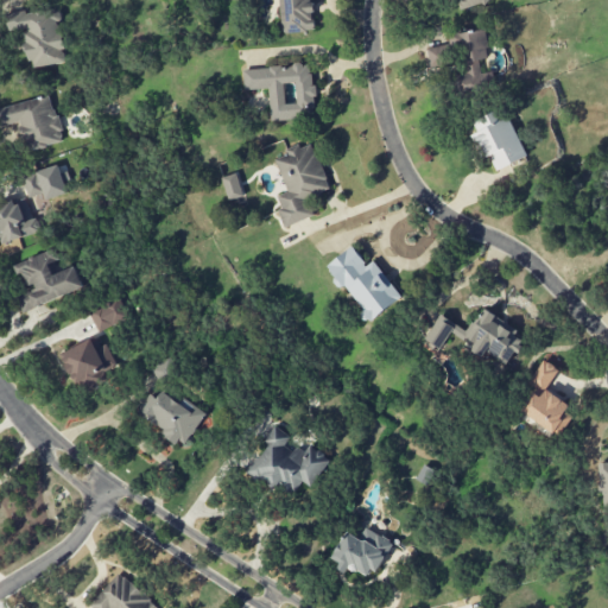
[(279,0),(280,33),(314,32),(311,0),(279,0)]
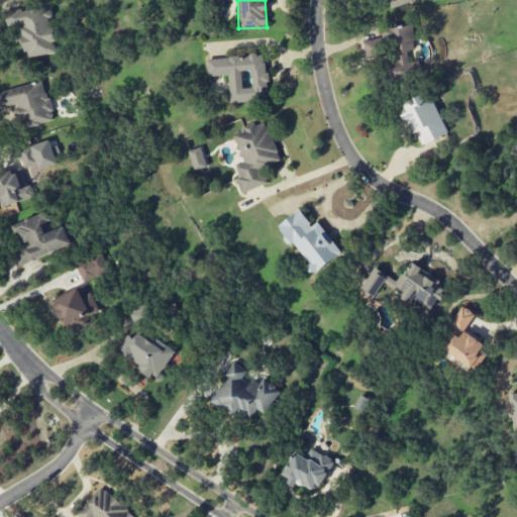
[(389,0),(392,9),(418,2),(417,0),(389,0)]
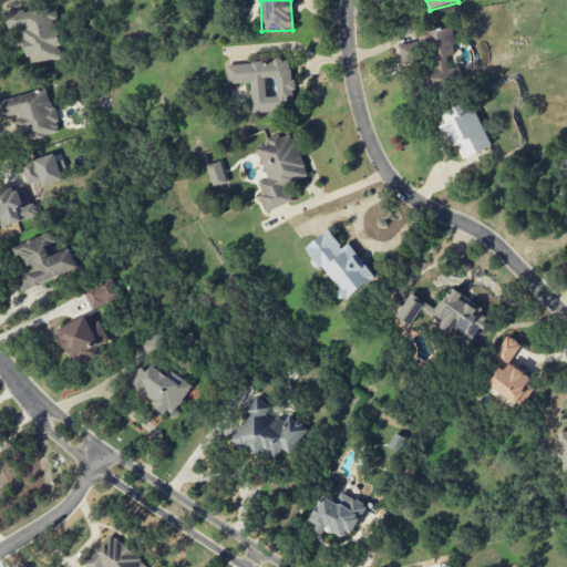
[(60,60),(55,7),(6,11),(7,29),(23,28),(27,63),(60,60)]
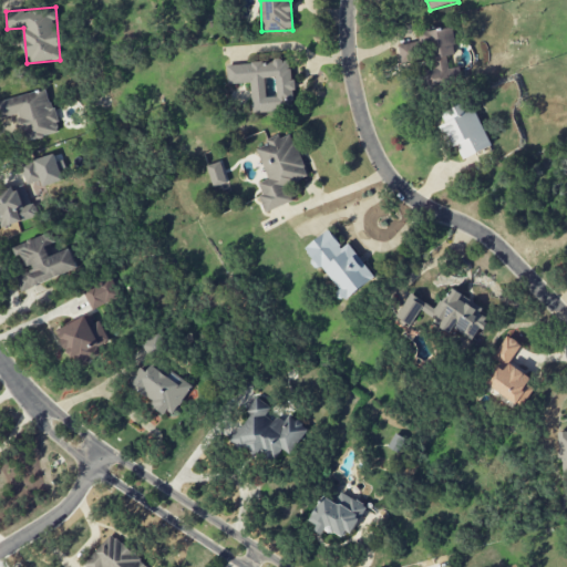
[(446,57),(456,55),(453,27),(420,32),(422,41),(399,44),(402,73),(423,70),(425,86),(450,83),(446,57)]
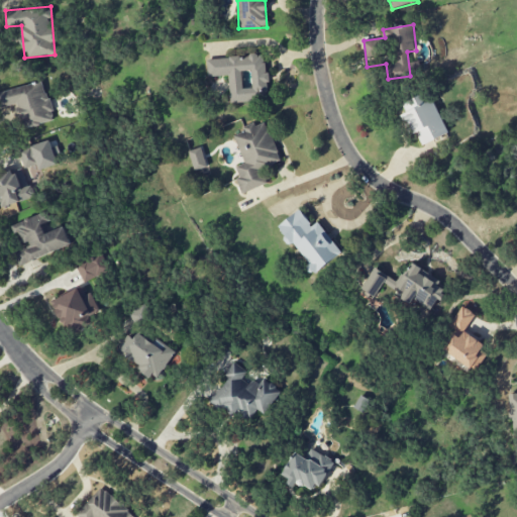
[(206,59),(207,77),(228,76),(230,103),(269,102),(266,56),(206,59)]
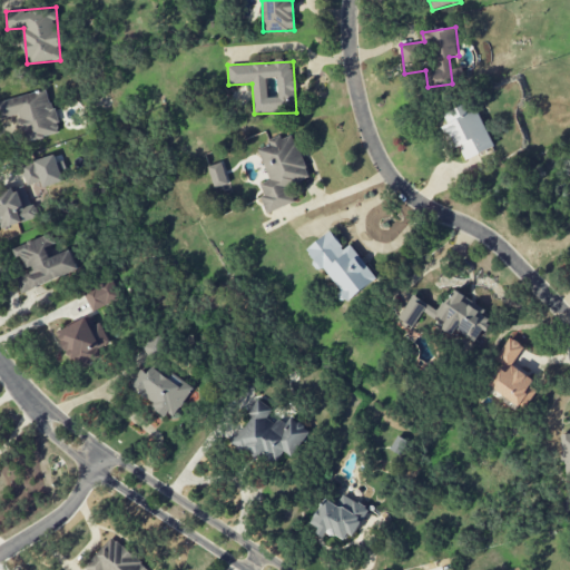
[(0,100),(0,118),(20,114),(27,141),(59,134),(49,90),(0,100)]
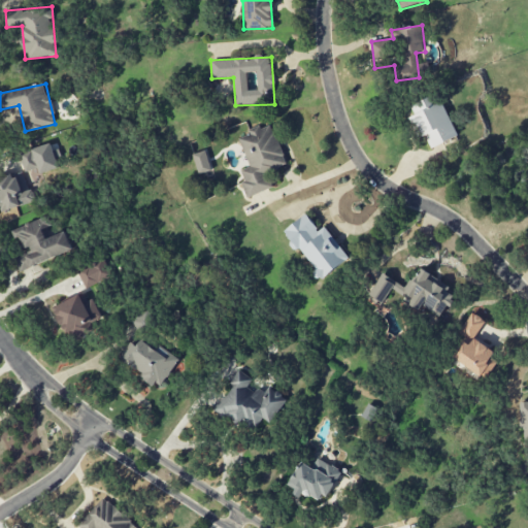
[(458,136),(437,93),(410,105),(415,116),(413,117),(428,150),(458,136)]
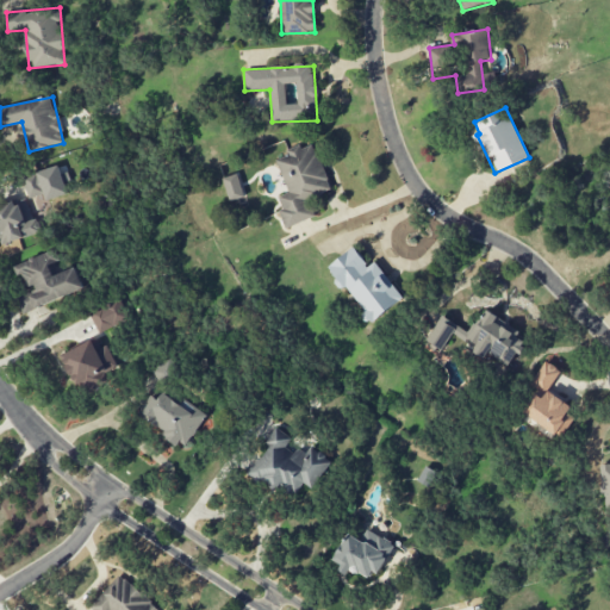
[(286,229),(316,217),(309,199),(331,191),(313,144),(302,149),(299,144),(286,150),(287,156),(275,160),(288,193),(278,197),(282,210),(279,211),(286,229)]
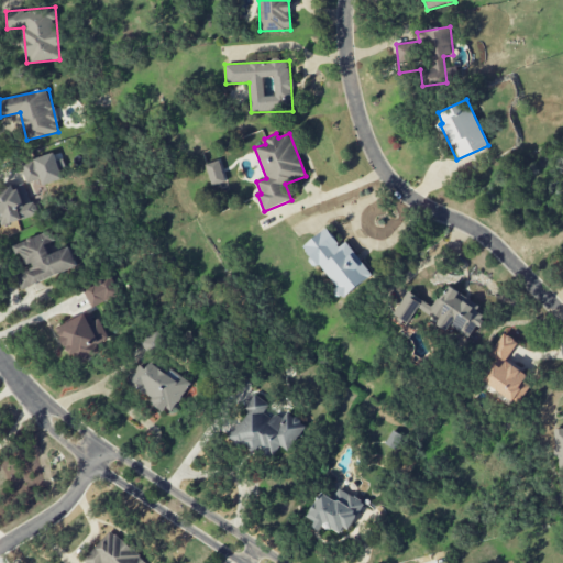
[(22,163),(25,183),(40,179),(36,161),(22,163)]
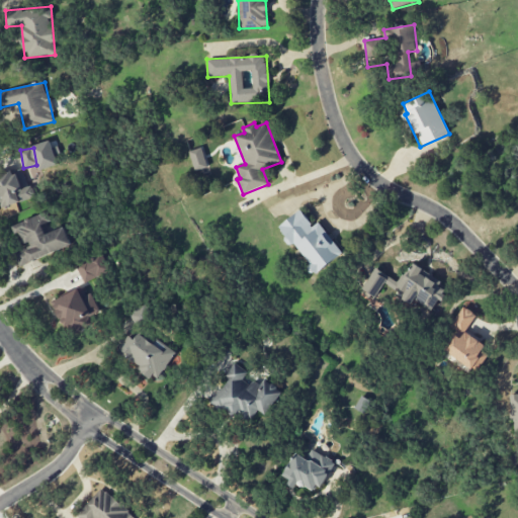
[(207,168),(202,148),(189,151),(193,171),(207,168)]
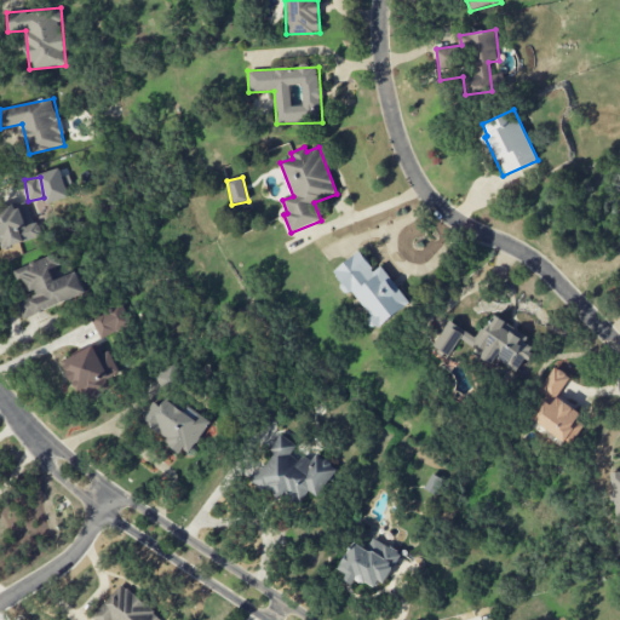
[(0,207),(0,248),(40,237),(35,223),(24,227),(17,204),(0,207)]
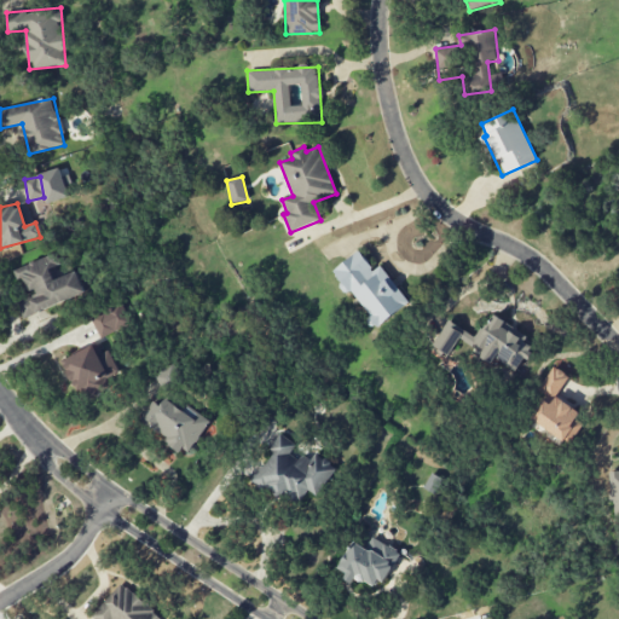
[(409,304),(381,265),(374,271),(359,250),(333,270),(375,328),(409,304)]
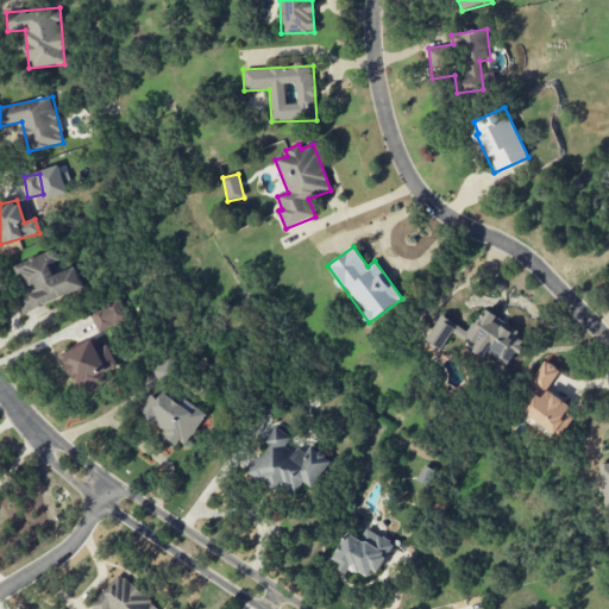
[(82,289),(74,268),(52,276),(48,264),(57,261),(54,250),(13,265),(18,278),(24,277),(29,292),(16,296),(22,313),(82,289)]
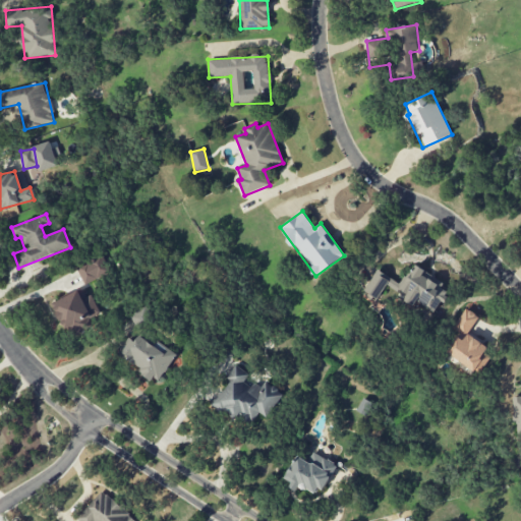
[(75,267),(83,285),(97,279),(89,261),(75,267)]
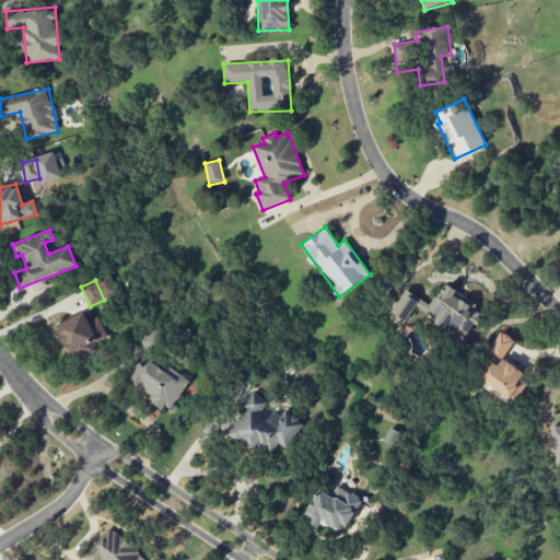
[(447,287),(430,312),(443,321),(467,337),(483,311),(447,287)]
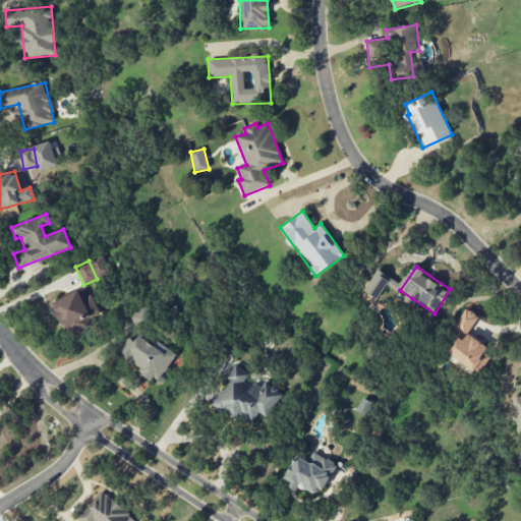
[(378,299),(391,278),(377,270),(363,291),(378,299)]
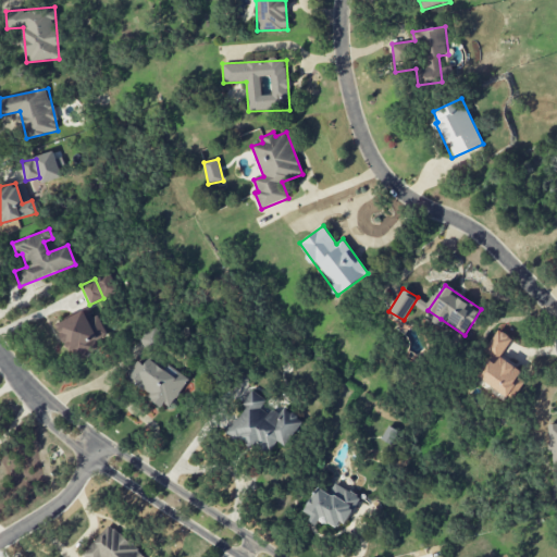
[(106,336),(89,307),(56,325),(74,360),(97,348),(94,343),(106,336)]
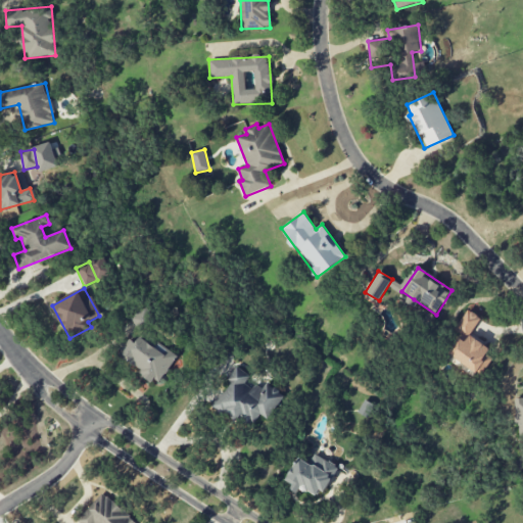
[(455,329),(468,337),(480,318),(468,310),(455,329)]
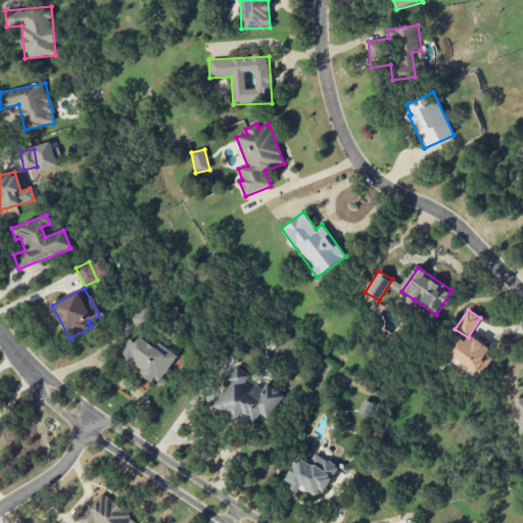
[(178,357),(158,342),(154,347),(137,335),(122,358),(158,384),(178,357)]
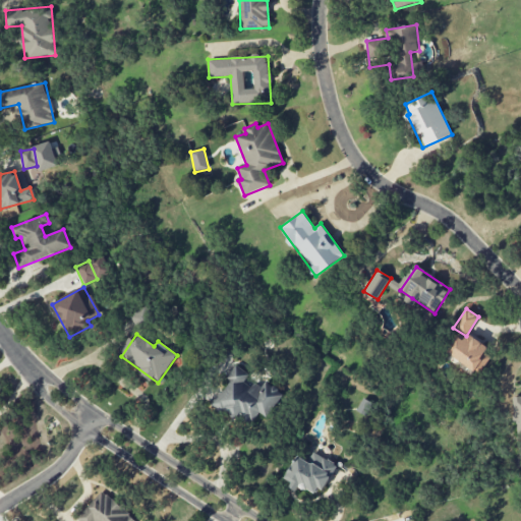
[(463,341),(458,337),(447,352),(478,375),(491,357),(484,352),(487,348),(468,334),(463,341)]
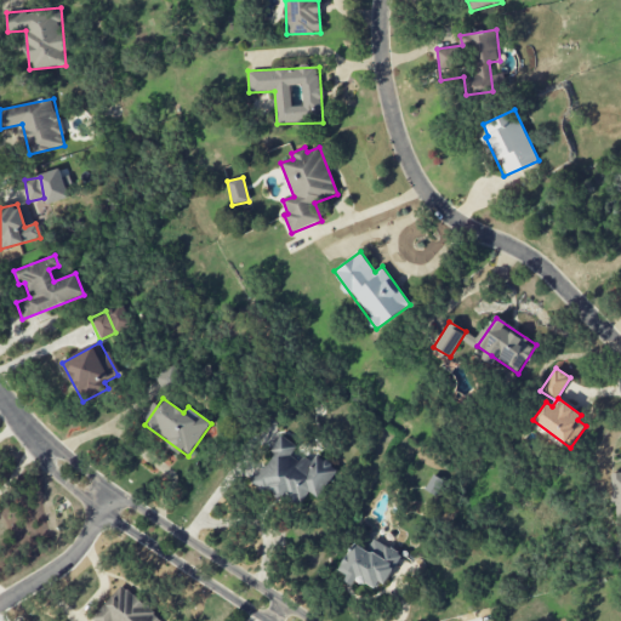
[(337,468),(317,455),(311,465),(292,454),(297,446),(280,436),(271,451),(272,453),(254,483),(297,510),(308,493),(319,499),(337,468)]
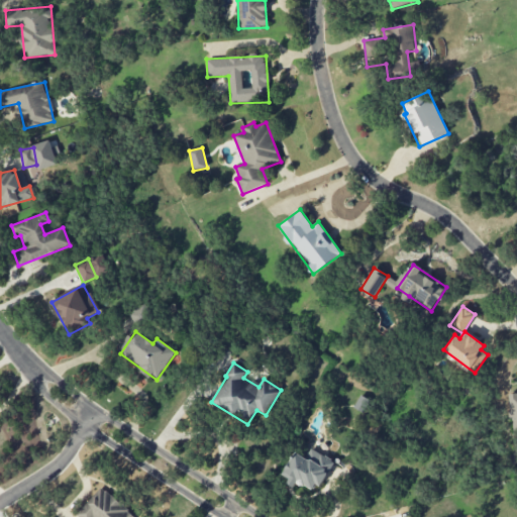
[(293,452),(282,479),(296,485),(296,484),(318,492),(332,459),(310,449),(306,457),(293,452)]
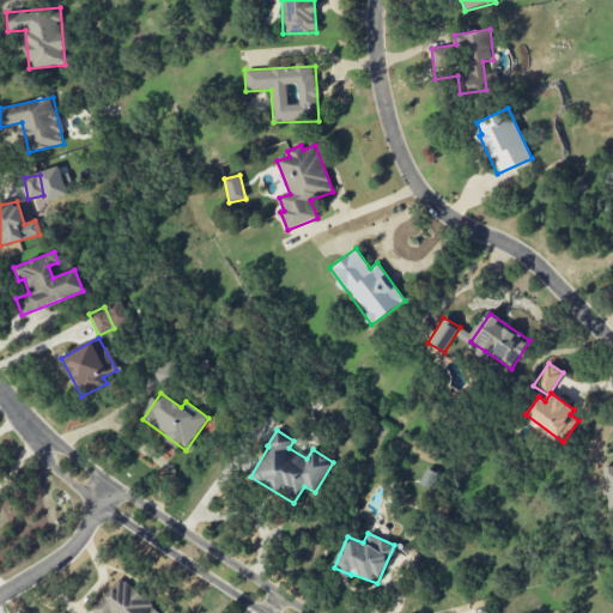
[(91,612),(92,612),(161,612),(162,612),(120,577),(91,612)]
